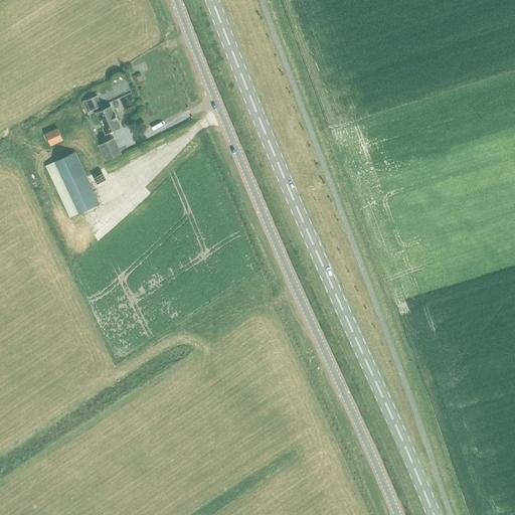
[(99,93),(103,101),(129,90),(124,77),(118,80),(118,78),(114,80),(116,86),(99,93)]
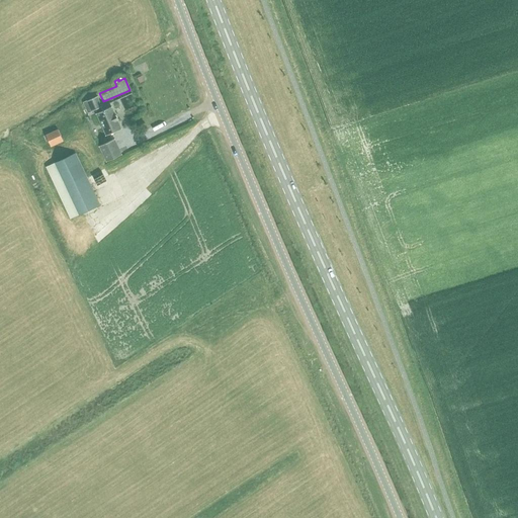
[(98,96),(83,103),(88,113),(96,110),(97,113),(96,113),(106,136),(121,128),(117,120),(118,119),(116,115),(115,115),(111,107),(103,110),(101,106),(102,106),(98,96)]
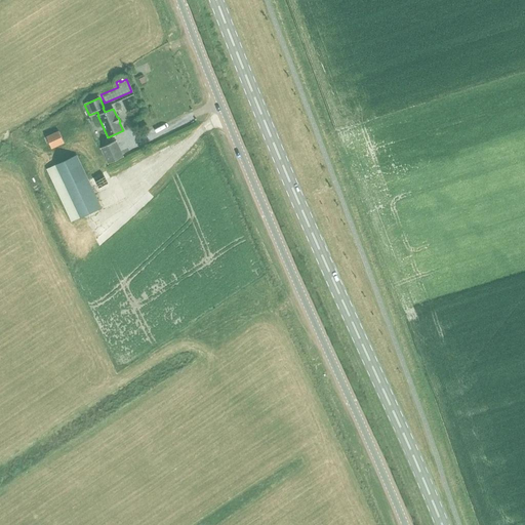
[(52,149),(65,143),(59,131),(47,137),(52,149)]
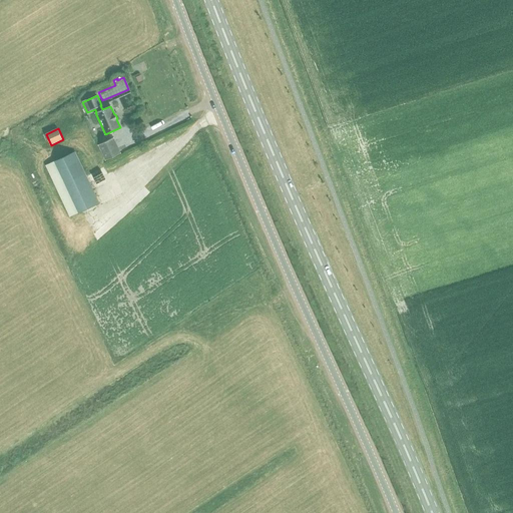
[(98,144),(105,160),(120,153),(113,137),(98,144)]
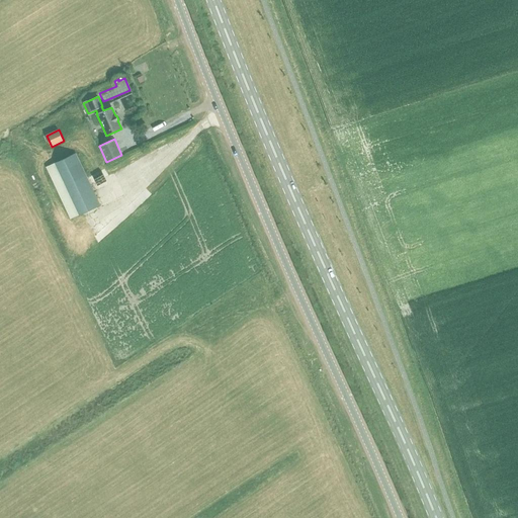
[(71,219),(100,205),(76,154),(47,167),(71,219)]
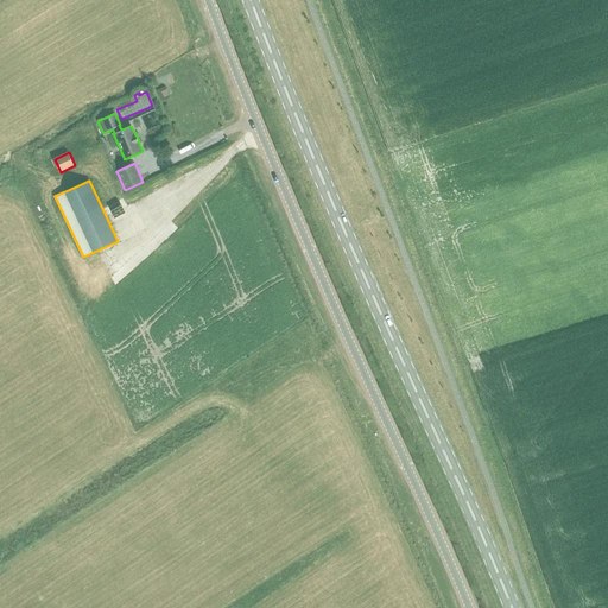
[(116,233),(125,229),(122,223),(114,226),(116,233)]
